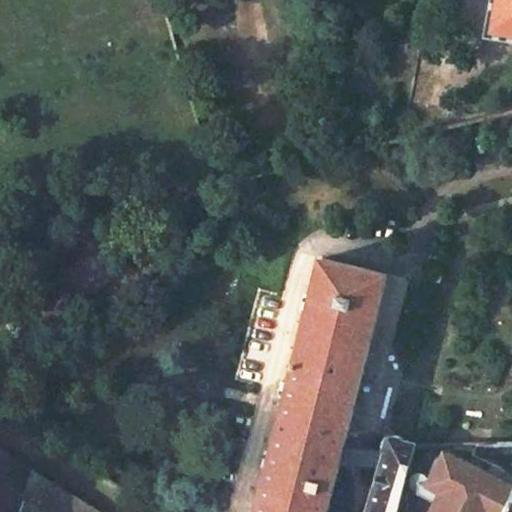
[(511,0),(494,0),(488,35),(511,39),(511,0)]
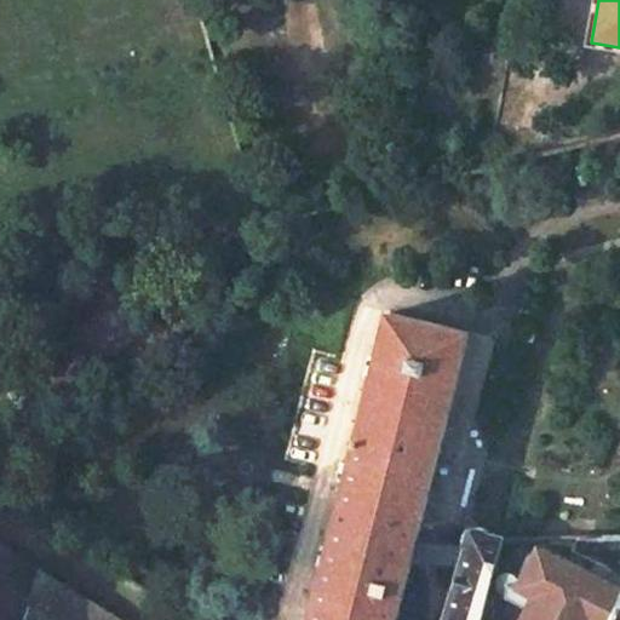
[(396,619),(470,332),(391,313),(311,619),(396,619)]
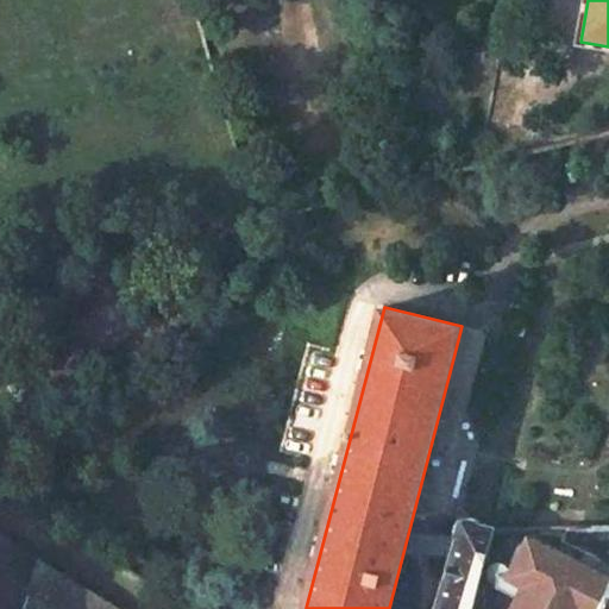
[(473,608),(483,575),(495,528),(493,529),(494,527),(481,523),(472,518),(469,518),(464,519),(460,522),(459,526),(460,537),(438,608),(473,608)]
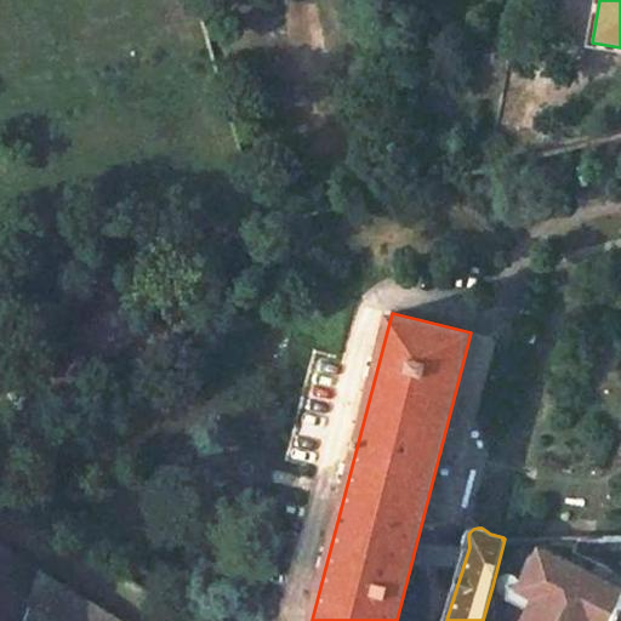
[(620,537),(582,539),(571,539),(569,542),(577,547),(576,552),(620,573),(620,537)]
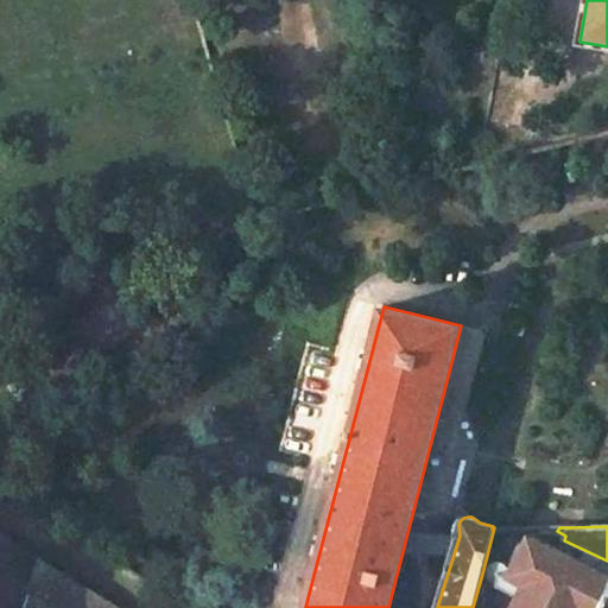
[(125,607),(0,530),(0,570),(31,590),(30,591),(55,607),(125,607)]
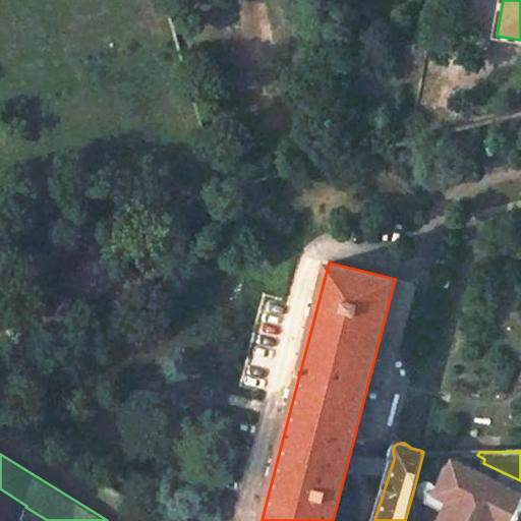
[(448,494),(499,520),(516,520),(520,513),(520,493),(478,471),(456,460),(455,463),(449,465),(437,459),(424,482),(448,494)]
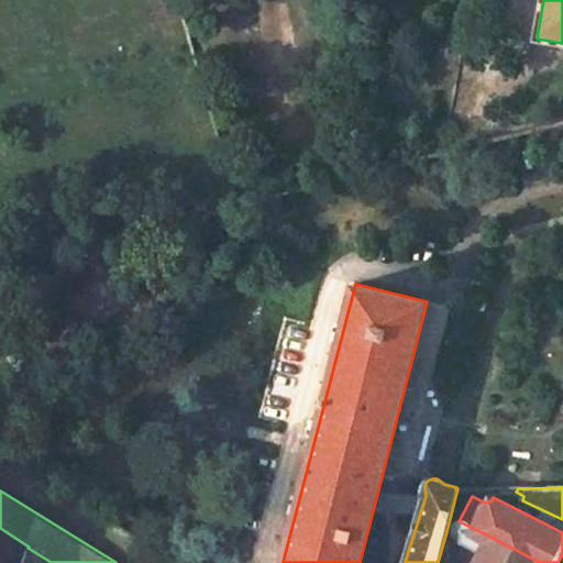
[(517,509),(562,532),(562,519),(522,500),(517,509)]
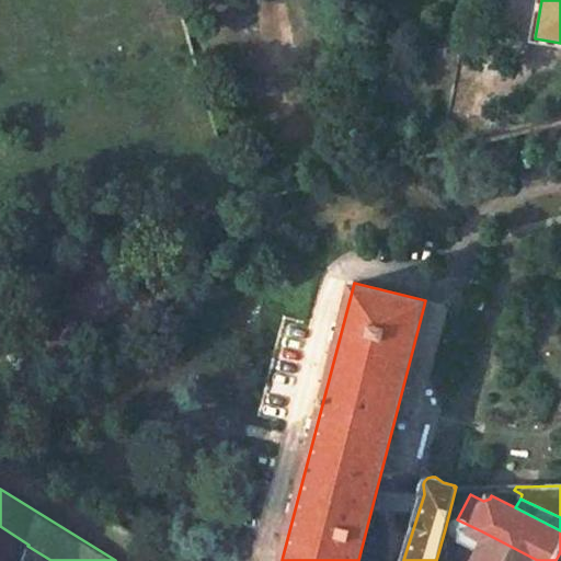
[(537,560),(482,531),(474,546),(445,529),(436,560),(537,560)]
